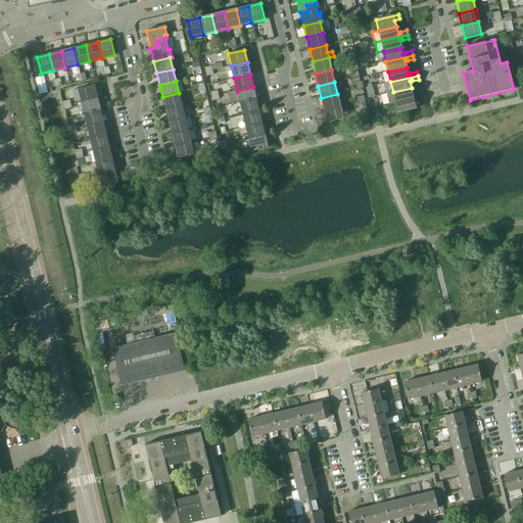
[(94,86),(78,90),(81,102),(97,98),(94,86)]
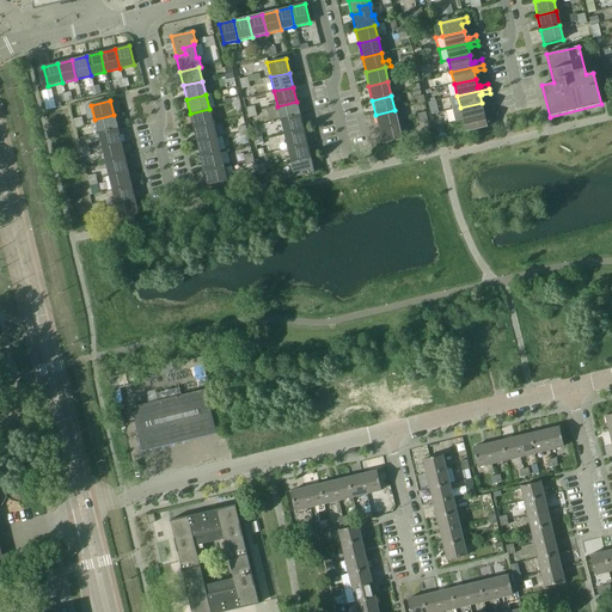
[(297,102),(277,106),(281,121),(300,116),(297,102)]
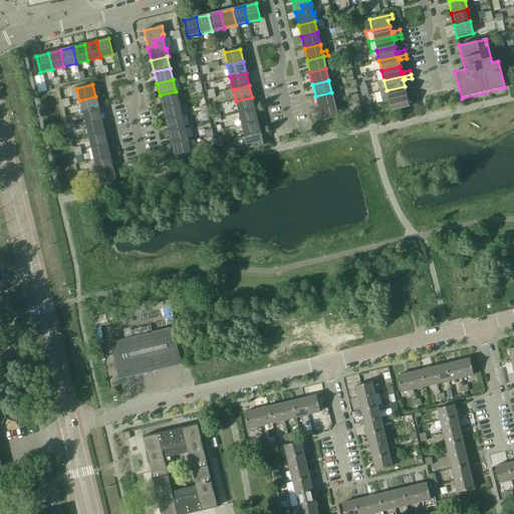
[(387,90),(380,92),(382,102),(389,100),(416,94),(415,90),(408,91),(409,93),(406,93),(405,86),(387,90)]
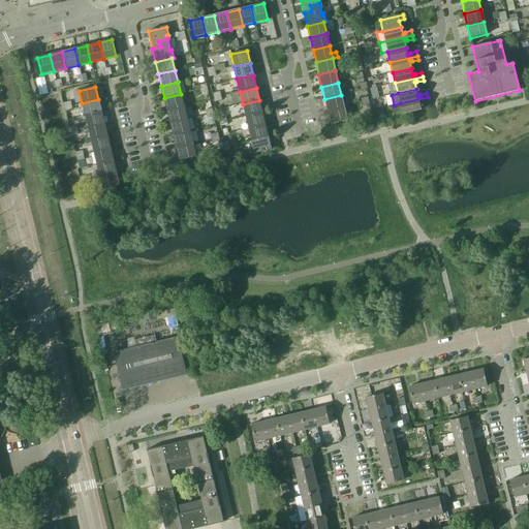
[(181,94),(164,98),(167,111),(184,106),(181,94)]
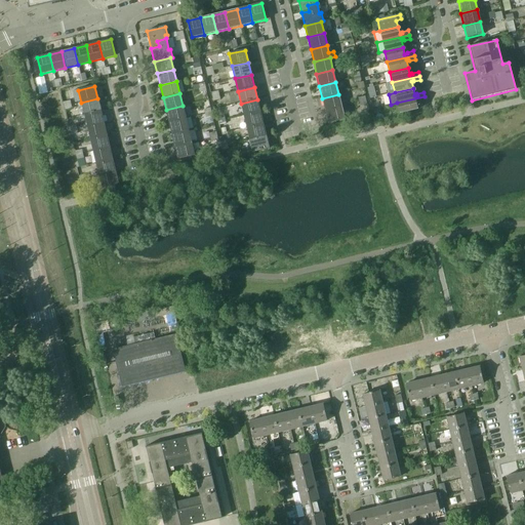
[(338,94),(322,98),(325,111),(341,107),(338,94)]
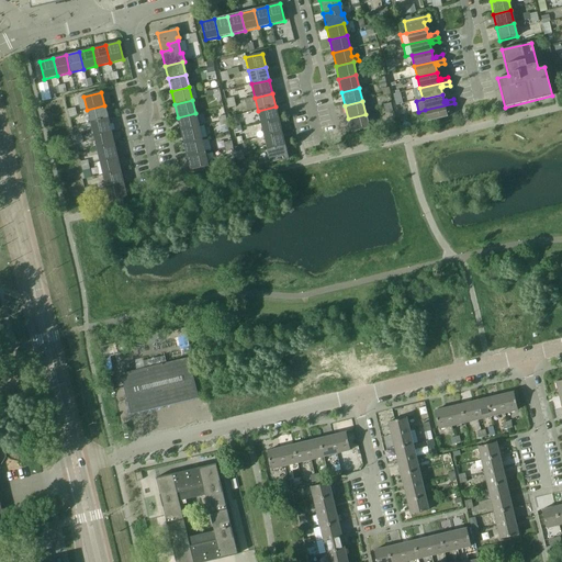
[(454,103),(425,110),(428,122),(447,117),(446,109),(448,108),(448,109),(456,108),(454,103)]
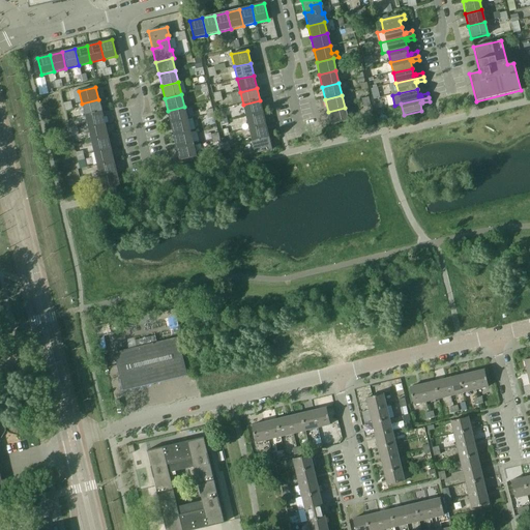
[(98,99),(82,104),(85,115),(101,112),(98,99)]
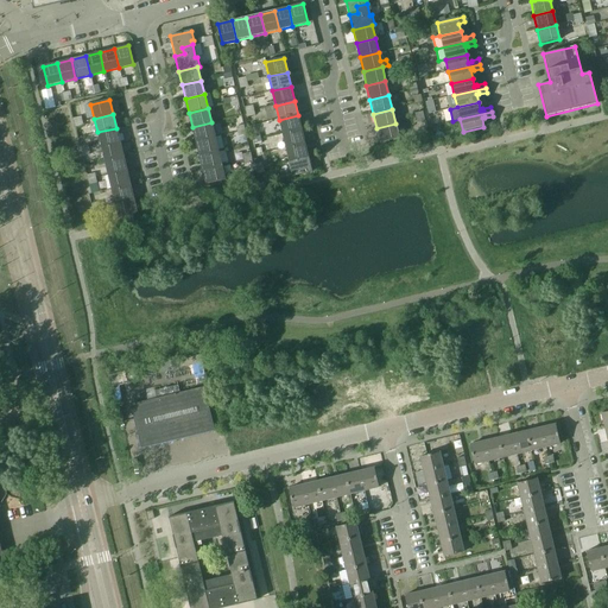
[(298,115),(279,120),(283,134),(302,130),(298,115)]
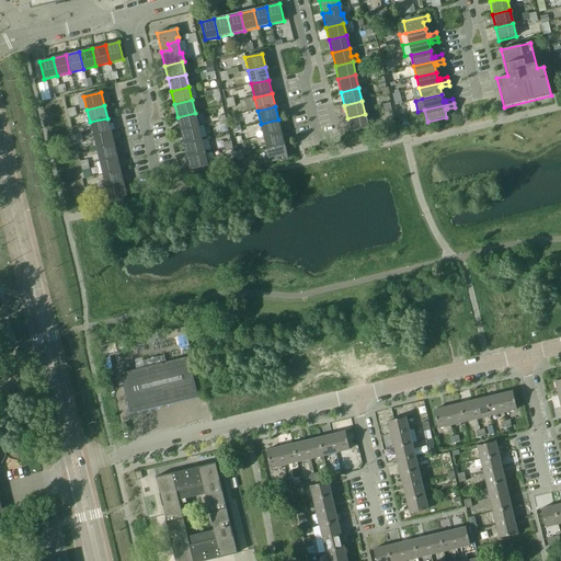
[(195,113),(178,117),(181,130),(198,126),(195,113)]
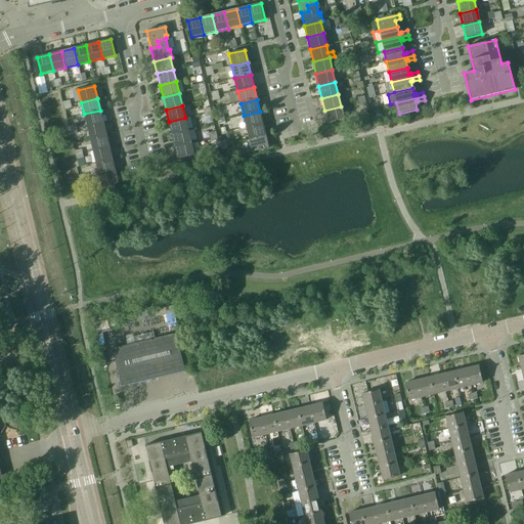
[(341,106),(324,111),(328,123),(344,119),(341,106)]
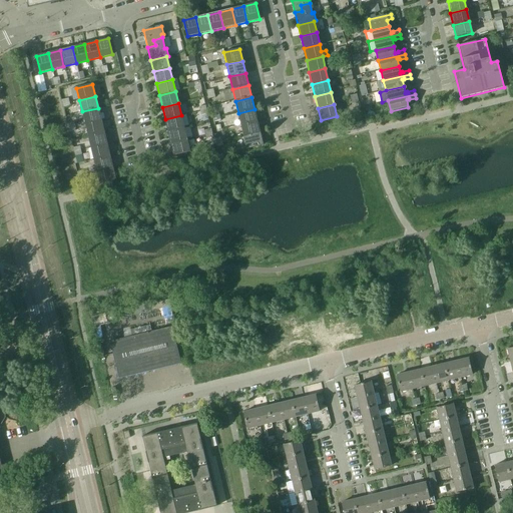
[(98,108),(82,111),(85,123),(101,119),(98,108)]
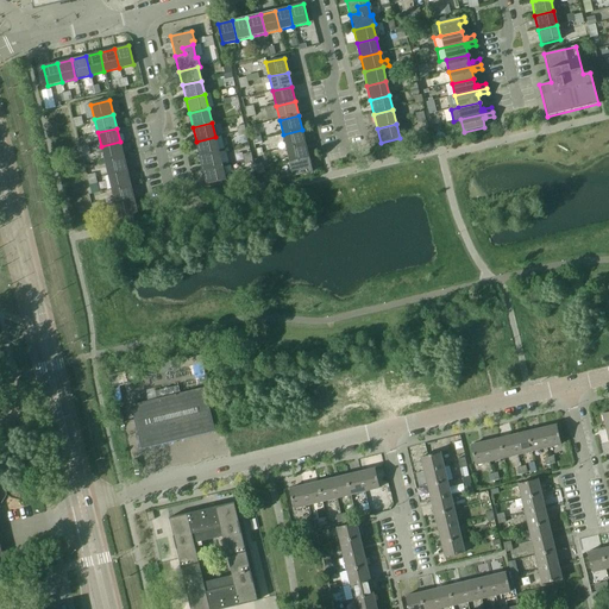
[(302,130),(283,135),(286,148),(305,144),(302,130)]
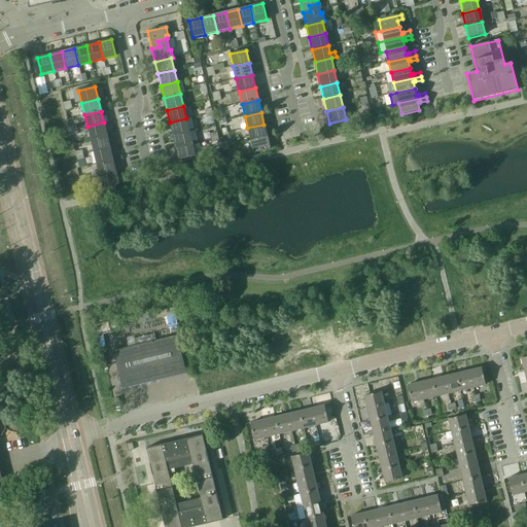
[(186,118),(170,123),(172,135),(188,131),(186,118)]
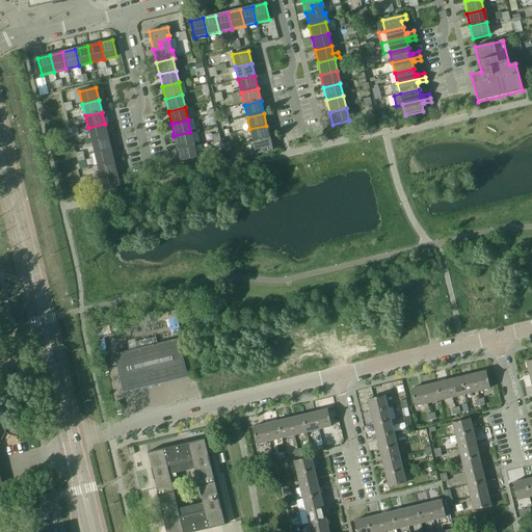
[(105,124),(88,128),(91,140),(108,137),(105,124)]
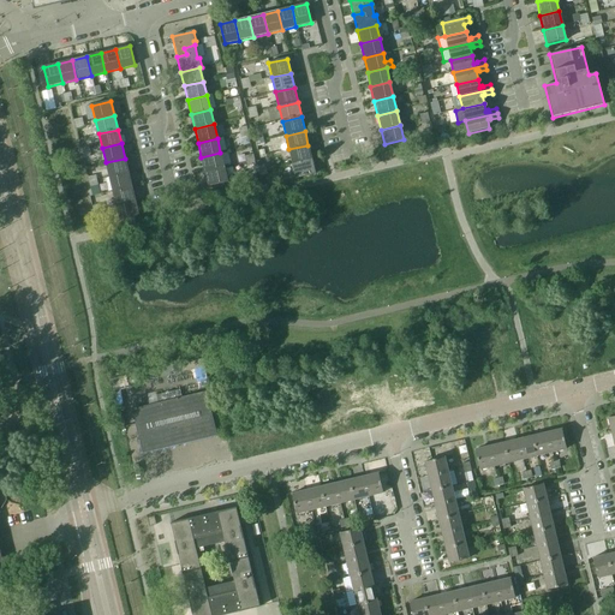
[(308,145),(288,149),(292,163),(311,159),(308,145)]
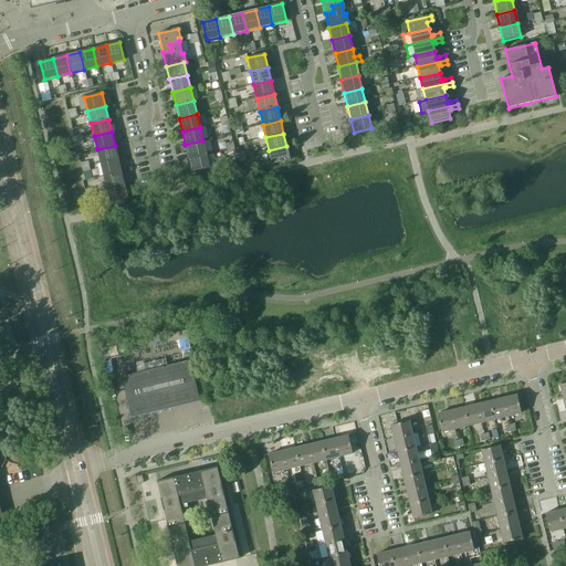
[(202,140),(185,145),(188,158),(206,154),(202,140)]
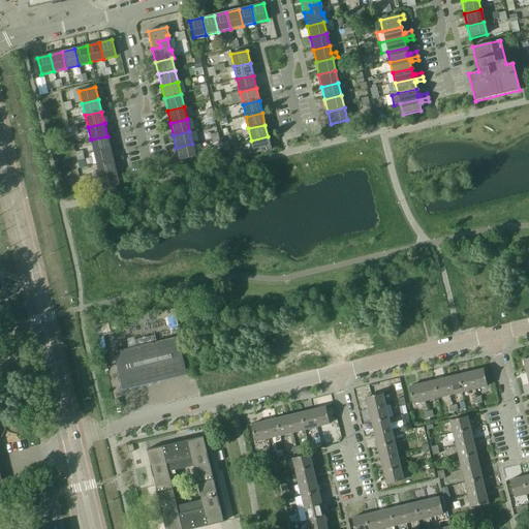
[(107,136),(91,139),(94,152),(111,149),(107,136)]
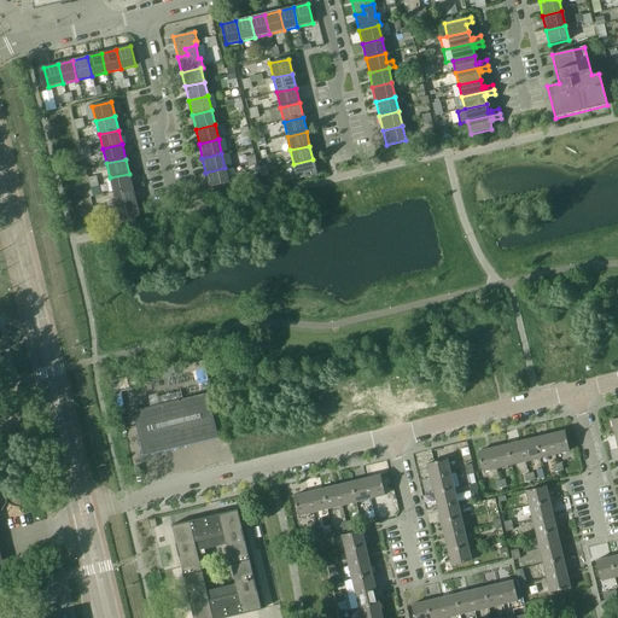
[(313,159),(293,164),(297,179),(316,175),(313,159)]
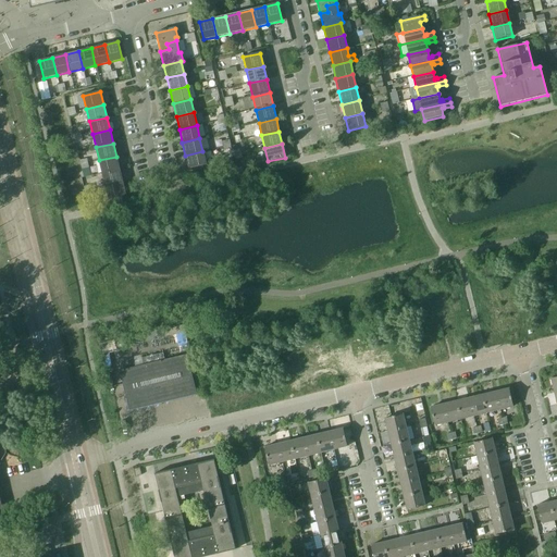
[(202,151),(185,156),(188,169),(206,164),(202,151)]
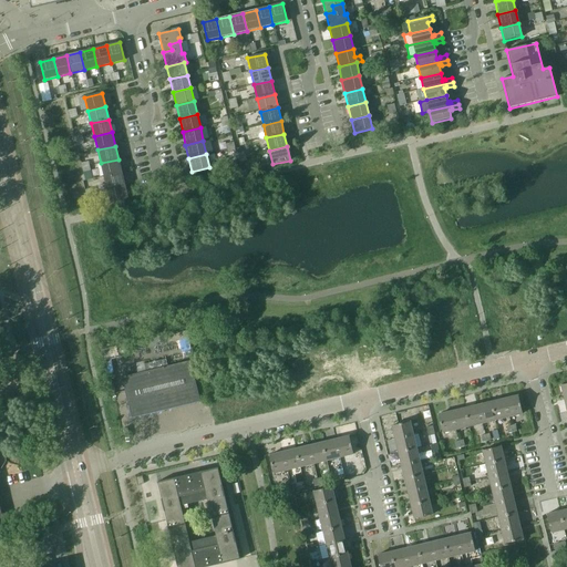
[(119,160),(101,163),(103,176),(121,172),(119,160)]
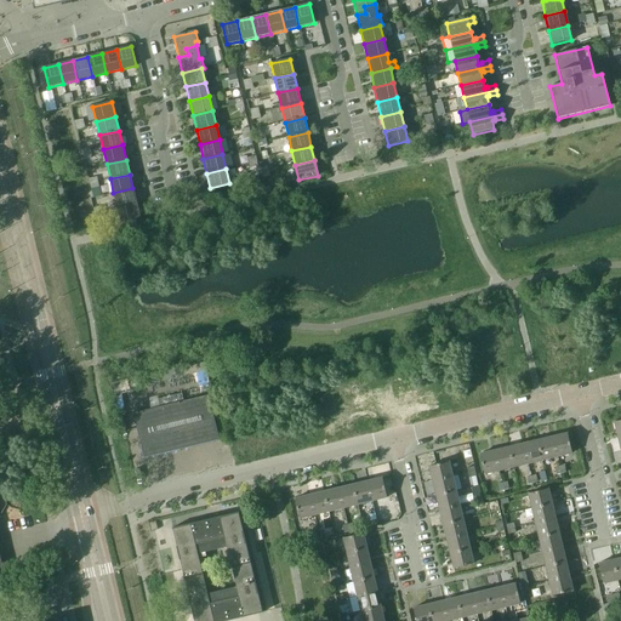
[(132,188),(113,193),(117,208),(136,204),(132,188)]
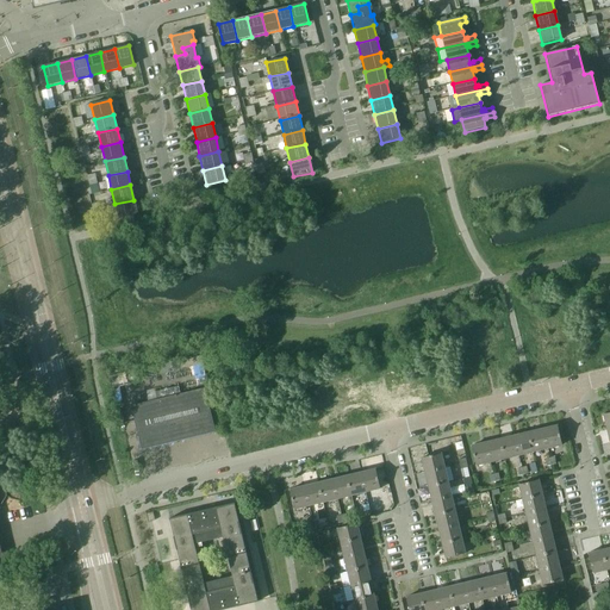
[(134,200),(114,204),(118,219),(137,215),(134,200)]
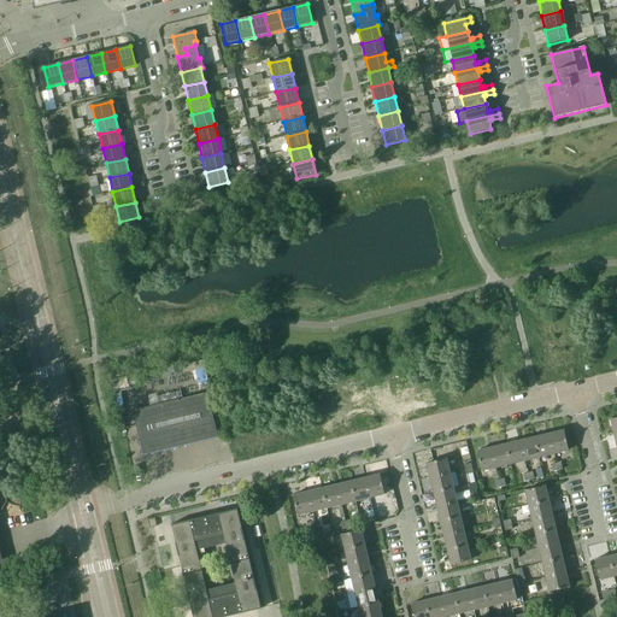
[(184,444),(217,436),(207,393),(131,411),(139,441),(142,456),(186,445),(184,444)]
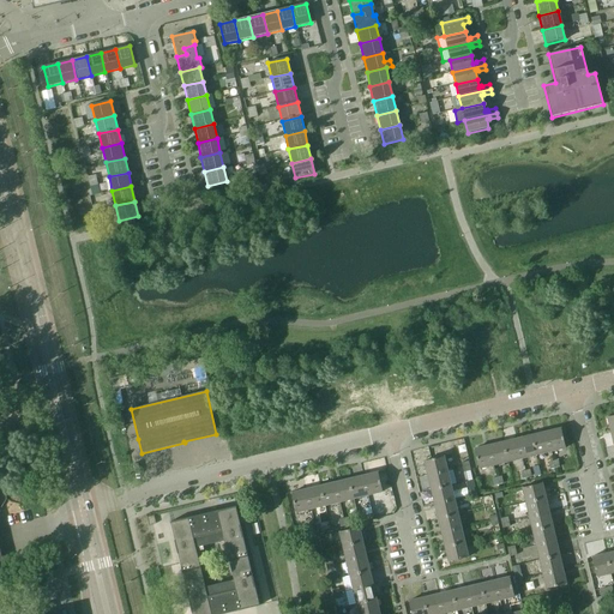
[(560,428),(546,432),(551,452),(565,449),(560,428)]
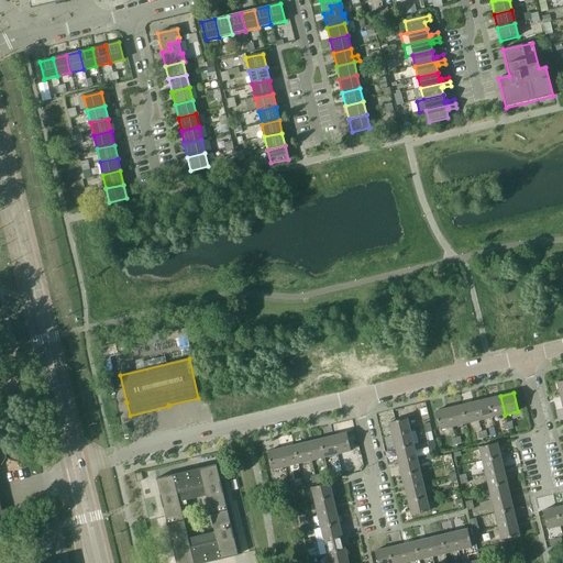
[(500,396),(488,399),(493,417),(505,415),(500,396)]
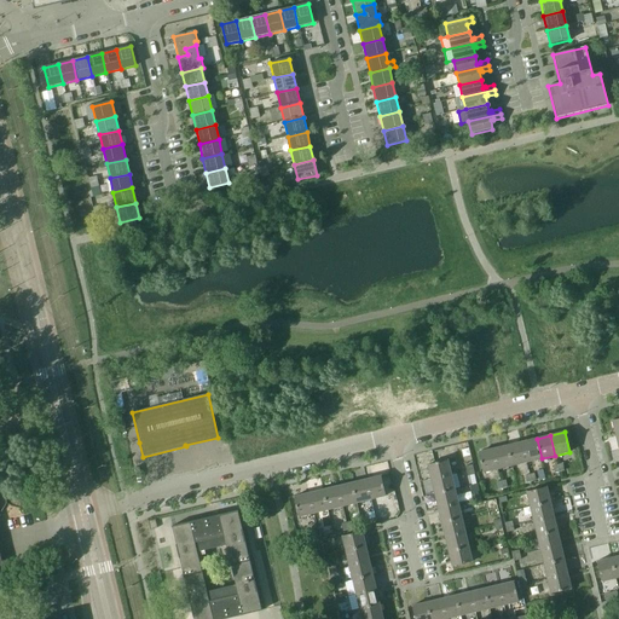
[(537,439),(522,443),(527,462),(542,458),(537,439)]
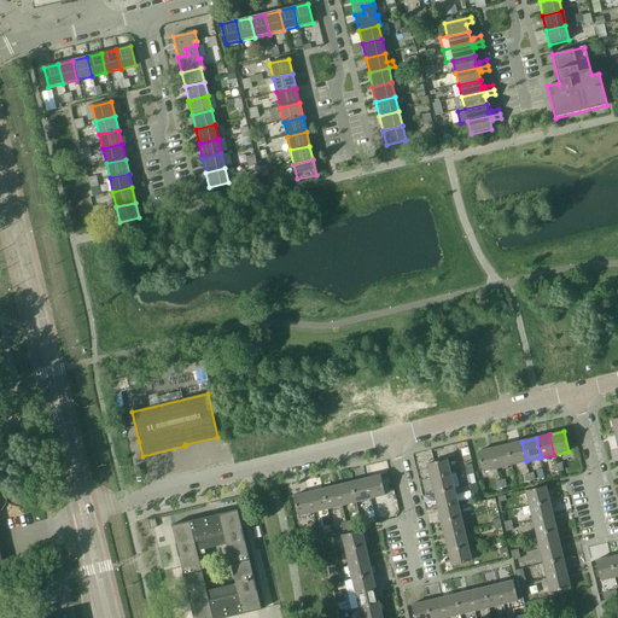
[(522,442),(507,445),(512,465),(526,461),(522,442)]
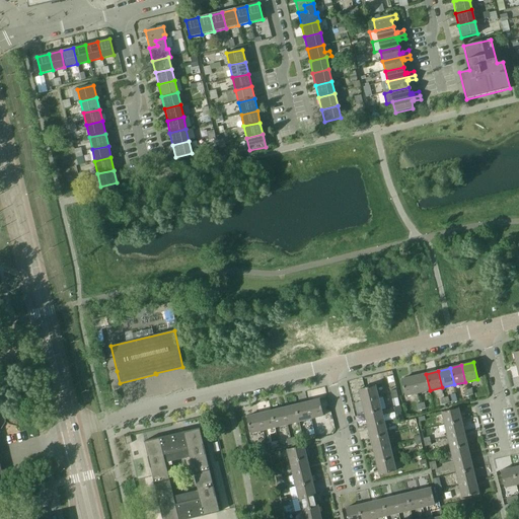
[(426,374),(414,376),(418,393),(430,390),(426,374)]
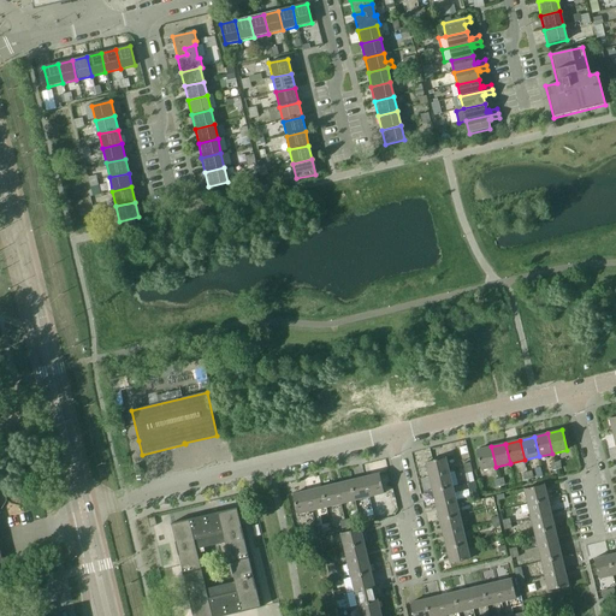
[(480,471),(496,467),(491,446),(475,450),(480,471)]
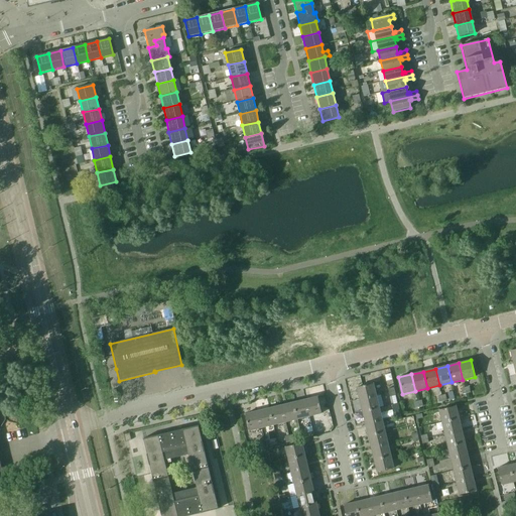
[(373,384),(356,388),(359,400),(376,396),(373,384)]
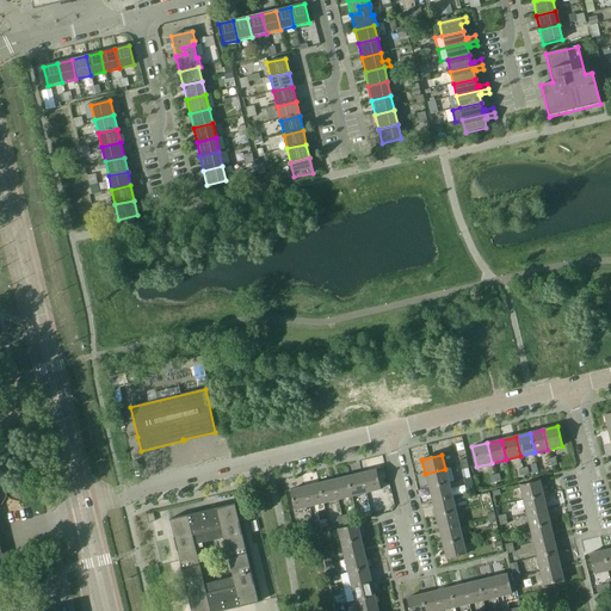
[(445,469),(425,474),(429,488),(449,483),(445,469)]
